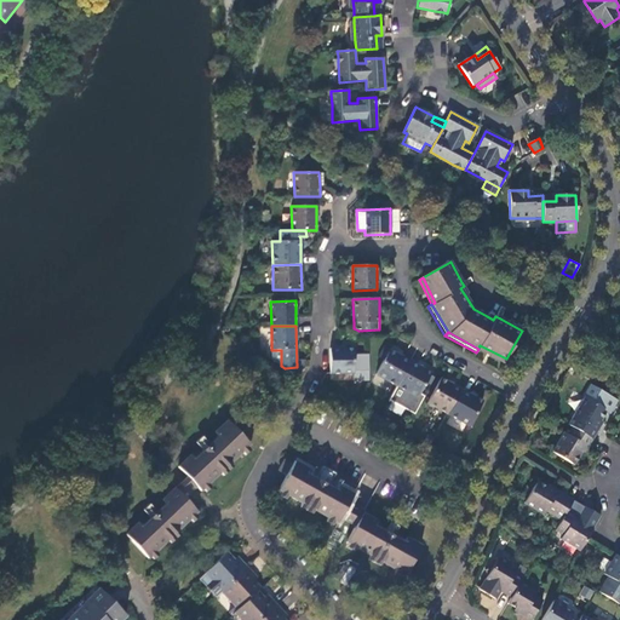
[(480,345),(478,349),(504,362),(506,359),(480,345)]
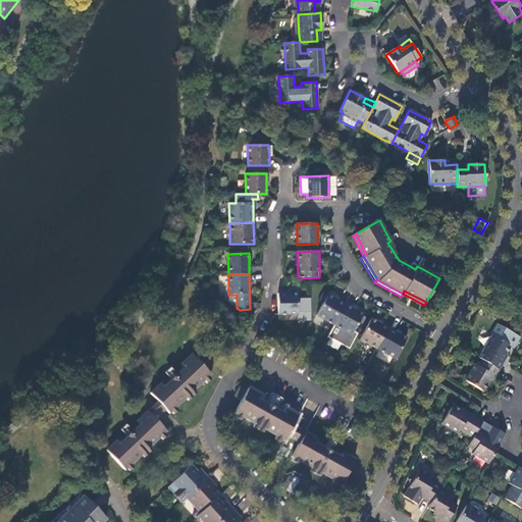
[(323,304),(327,295),(322,292),(317,301),(323,304)]
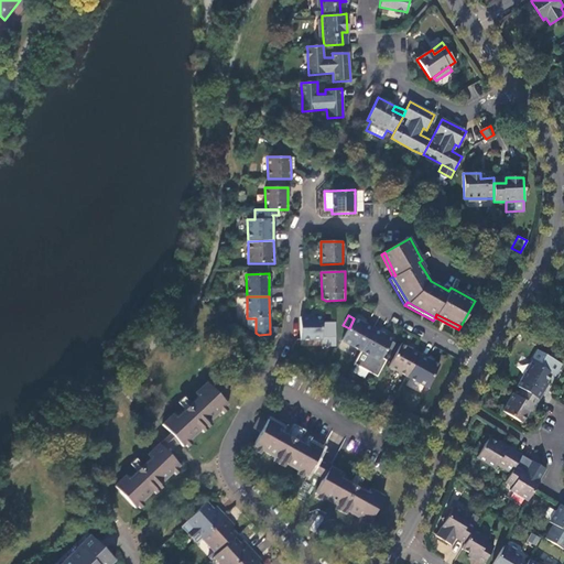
[(322,316),(300,317),(300,322),(300,339),(323,339),(322,316)]
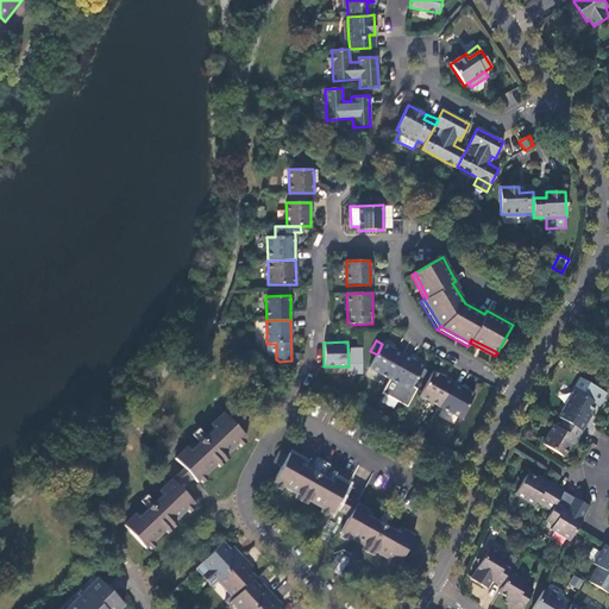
[(389,380),(403,355),(383,343),(377,355),(369,368),(389,380)]
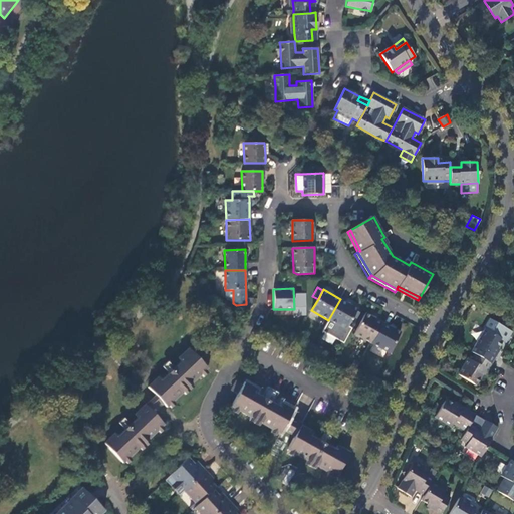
[(358,309),(340,299),(328,320),(322,331),(343,343),(351,328),(348,326),(358,309)]
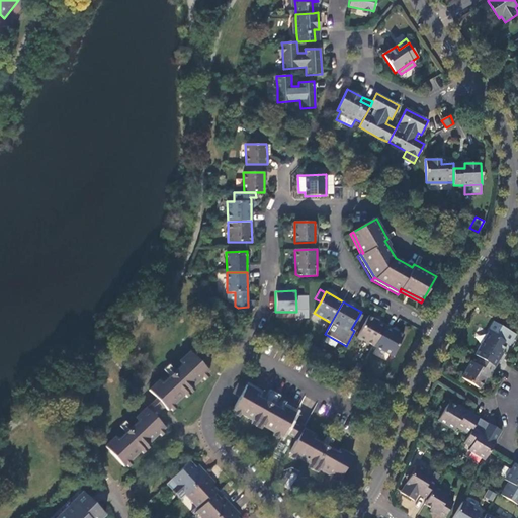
[(374,346),(385,326),(368,316),(357,337),(374,346)]
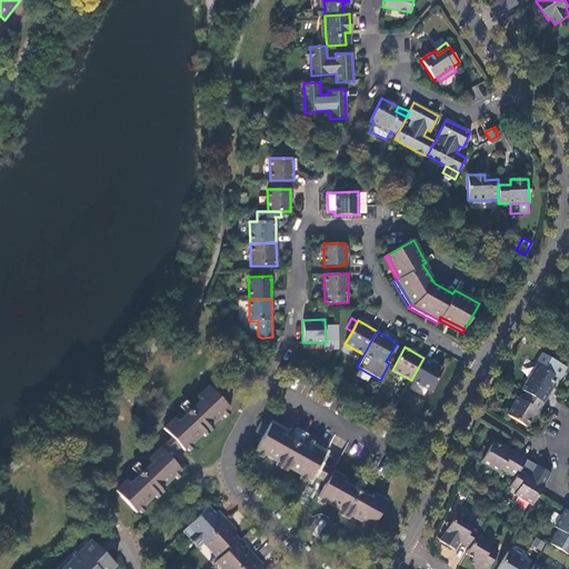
[(443,368),(423,358),(411,380),(431,391),(443,368)]
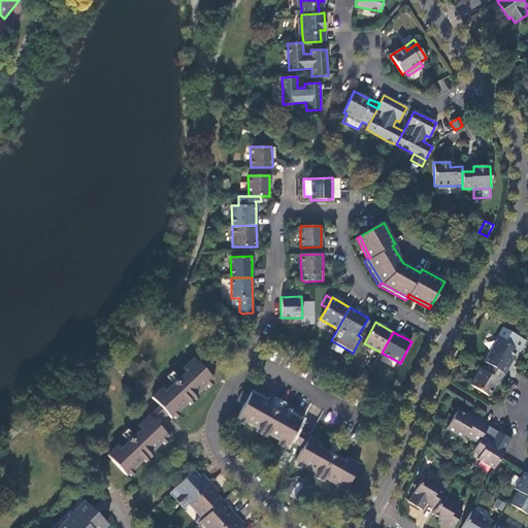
[(492,357),(489,364),(504,373),(513,360),(510,359),(517,350),(499,339),(489,356),(492,357)]
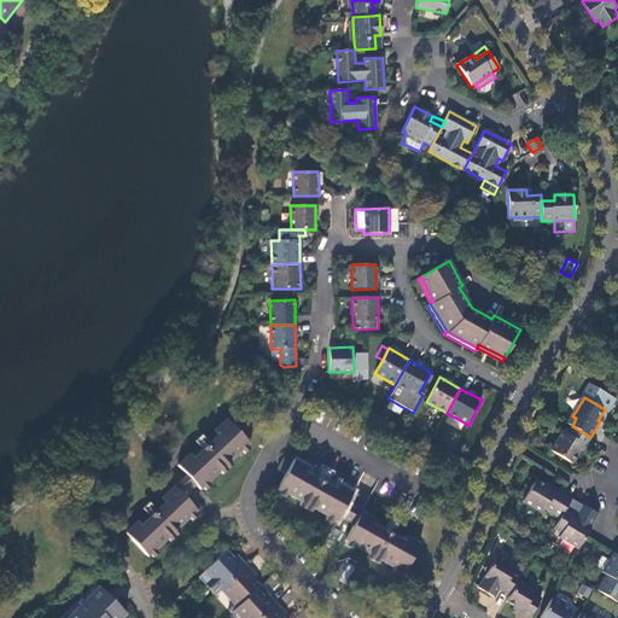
[(165,502),(141,525),(136,520),(124,532),(146,557),(197,511),(185,497),(191,491),(196,487),(199,490),(249,443),(226,419),(214,431),(217,435),(193,458),(190,454),(178,465),(186,474),(181,479),(161,497),(165,502)]
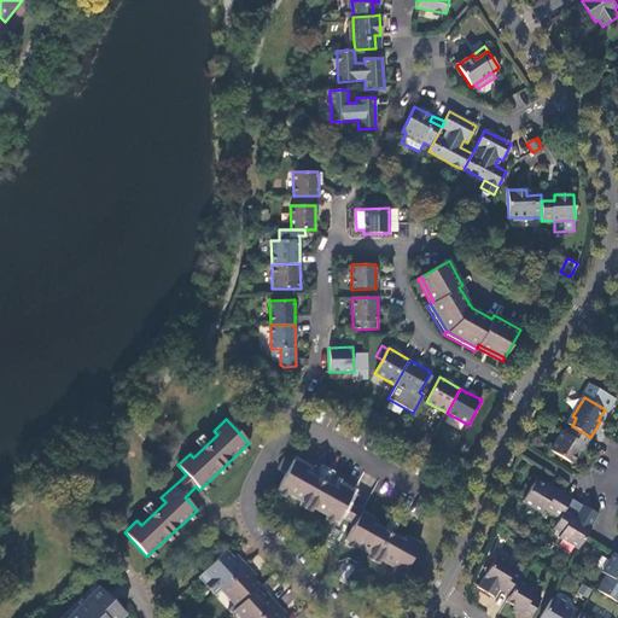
[(590,437),(572,426),(567,433),(564,432),(552,450),(572,462),(579,452),(581,453),(590,437)]
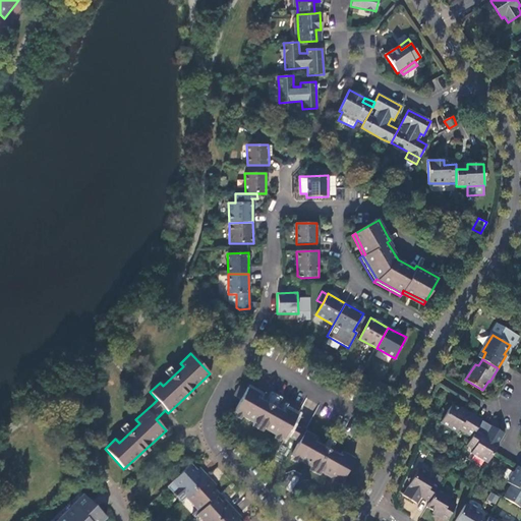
[(239,386),(235,393),(241,397),(234,411),(285,439),(287,436),(299,442),(292,455),(341,482),(354,459),(342,452),(340,455),(316,442),(319,439),(308,433),(304,431),(303,433),(292,427),(293,424),(298,414),(286,407),(283,411),(259,398),(261,395),(247,388),(246,390),(239,386)]
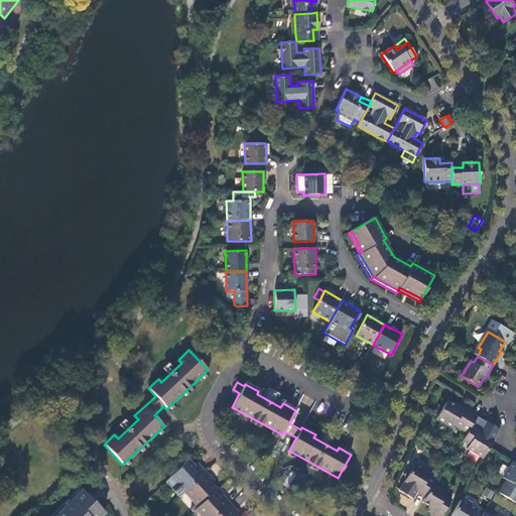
[(468,431),(472,424),(477,416),(462,406),(461,408),(447,401),(436,418),(454,428),(455,424),(468,431)]
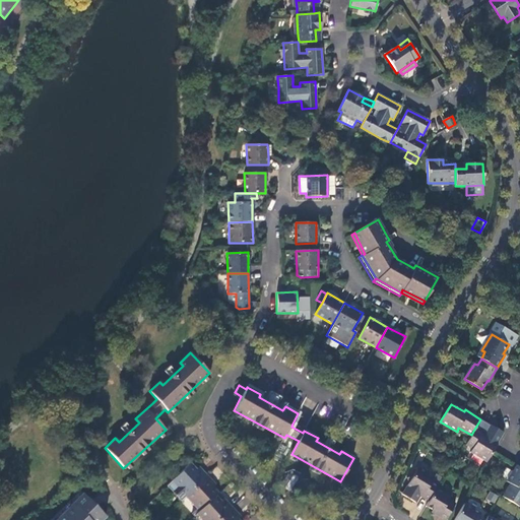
[(490,425),(480,419),(475,428),(484,433),(490,425)]
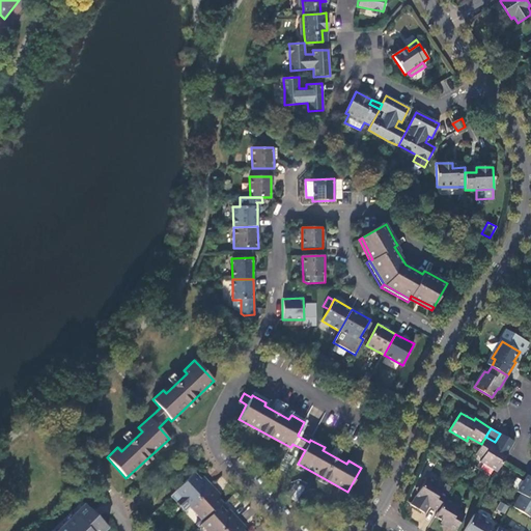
[(309,442),(310,440),(299,432),(298,436),(309,442)]
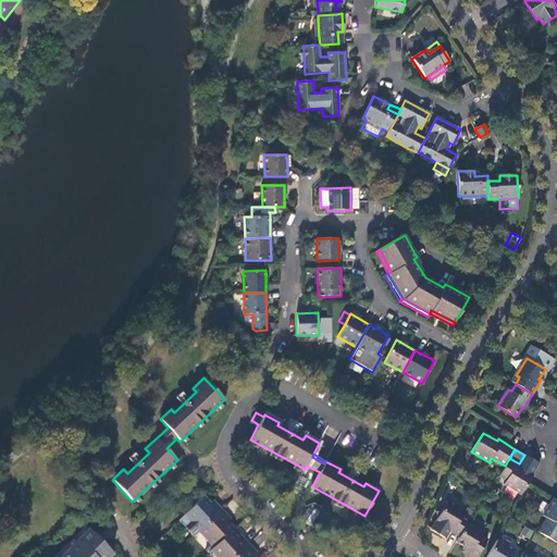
[(539,463),(524,455),(519,463),(509,458),(505,466),(498,477),(506,481),(505,484),(521,494),(539,463)]
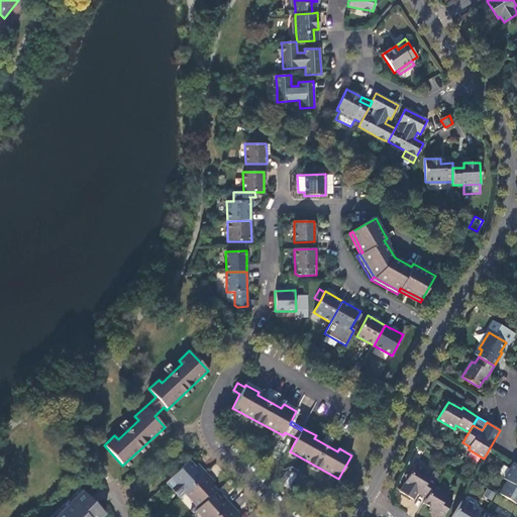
[(186,492),(207,472),(201,466),(198,469),(190,460),(167,483),(181,497),(186,492)]
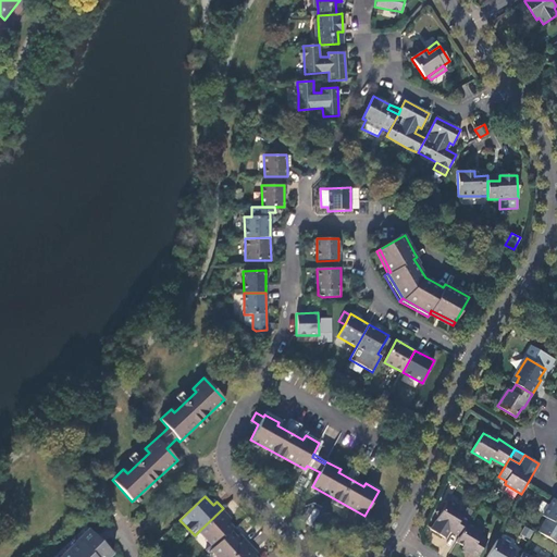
[(556,499),(555,498),(544,516),(547,518),(539,532),(556,542),(556,540),(556,499)]
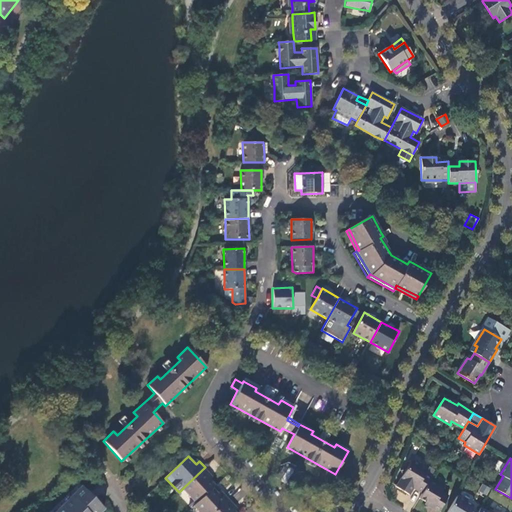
[(400,479),(422,493),(430,480),(432,477),(425,473),(428,469),(412,459),(400,479)]
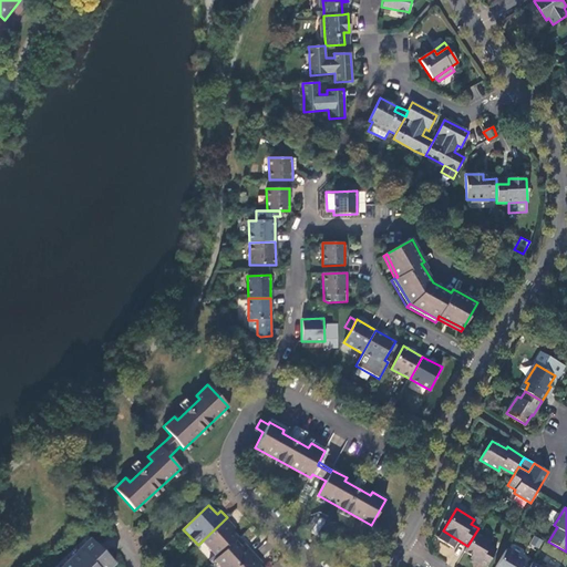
[(483,521),(475,516),(474,519),(471,524),(478,528),(483,521)]
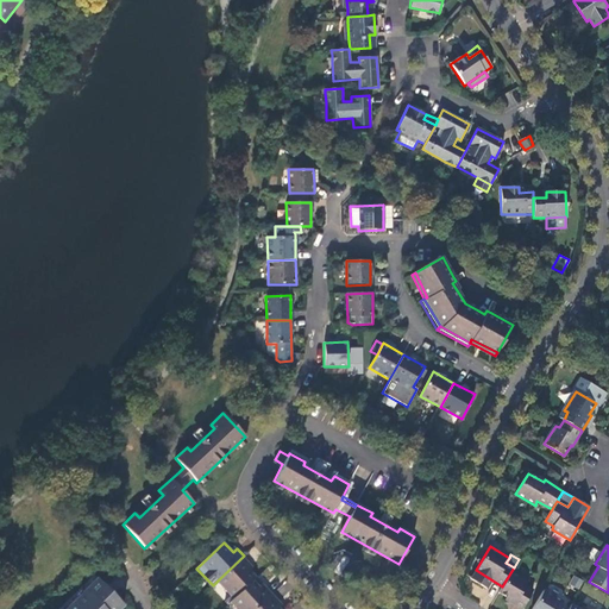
[(253,581),(256,577),(246,566),(251,563),(244,556),(219,579),(236,597),(253,581)]
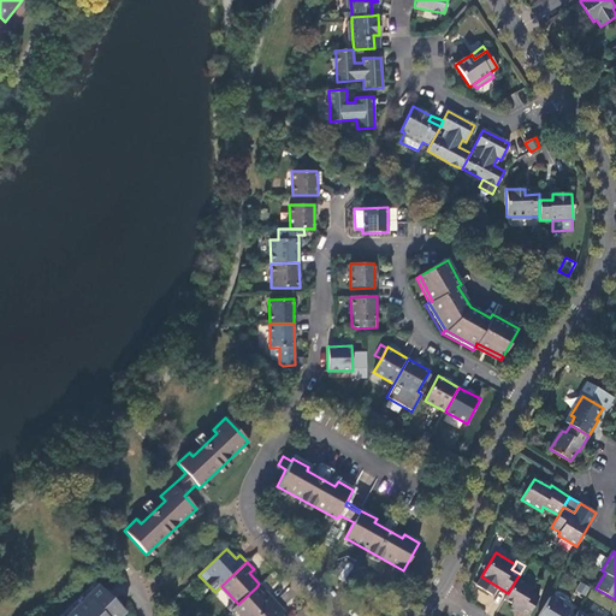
[(508,593),(505,598),(511,603),(510,604),(528,615),(539,596),(532,591),(534,587),(517,578),(508,593)]
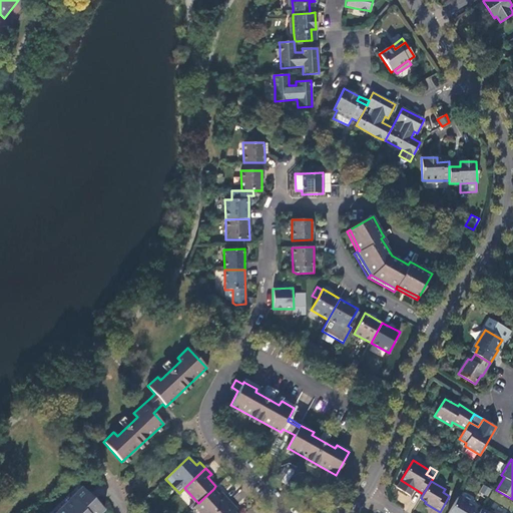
[(488,496),(491,488),(483,485),(479,493),(488,496)]
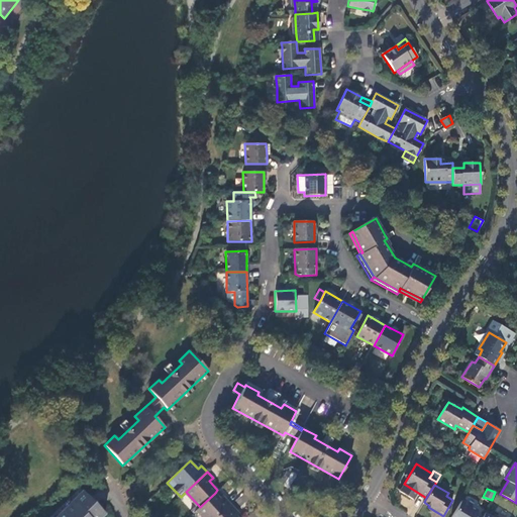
[(101,516),(105,513),(93,502),(82,491),(56,516),(101,516)]
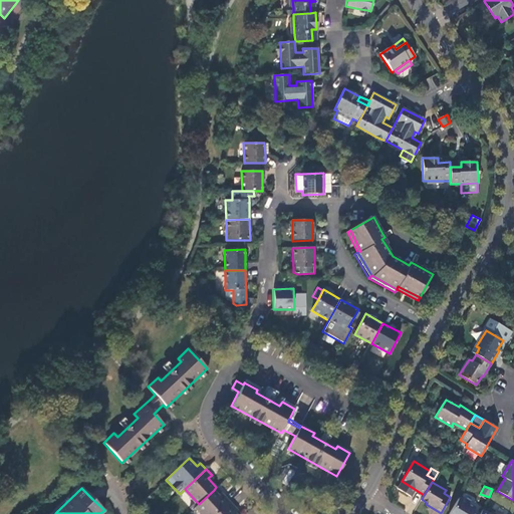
[(204,513),(217,513),(230,501),(225,496),(222,498),(214,490),(199,504),(196,506),(204,513)]
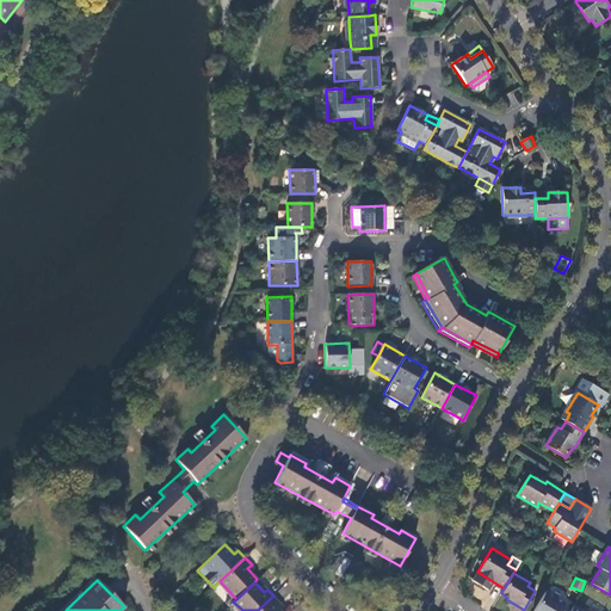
[(544,591),(532,610),(569,610),(563,608),(566,604),(544,591)]
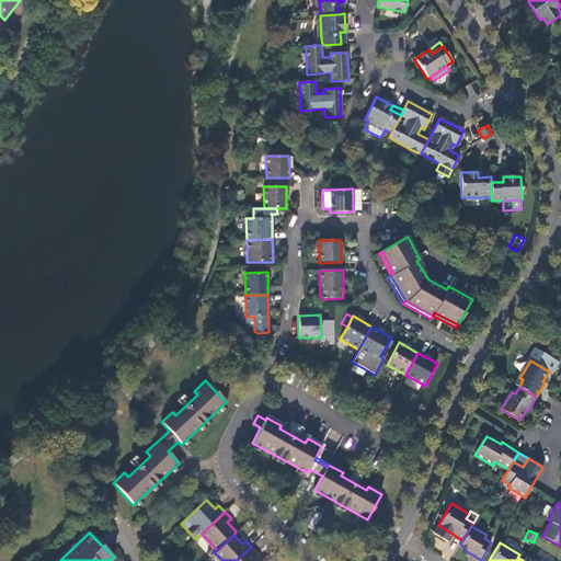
[(258,560),(255,558),(259,554),(251,547),(237,560),(258,560)]
